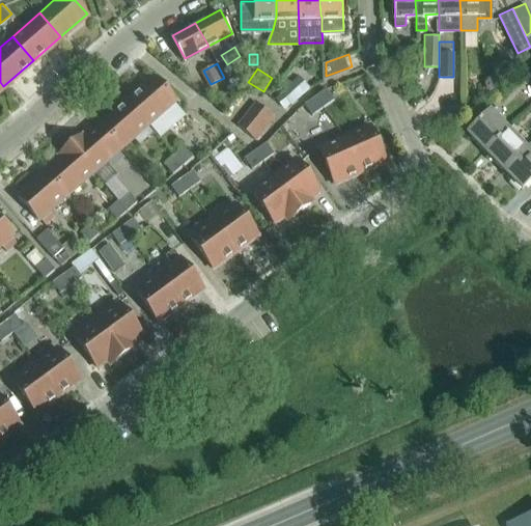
[(175,98),(155,74),(128,98),(148,121),(175,98)]
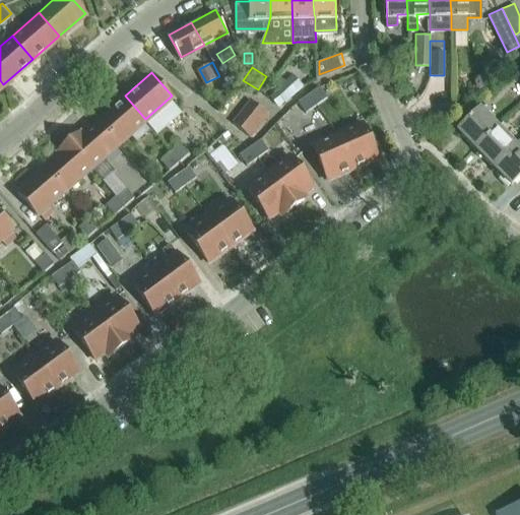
[(295,72),(276,88),(285,100),(305,83),(295,72)]
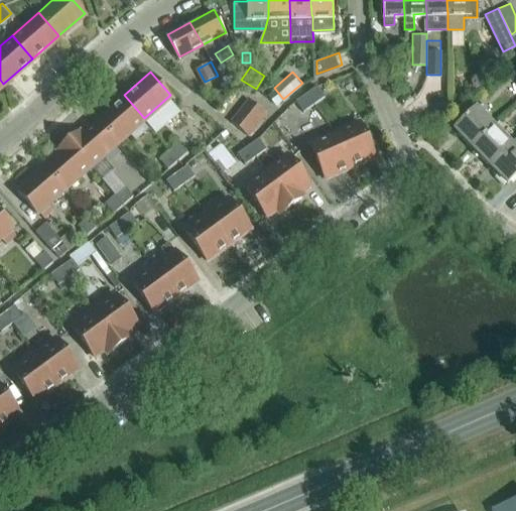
[(316,85),(296,100),(304,110),(325,95),(316,85)]
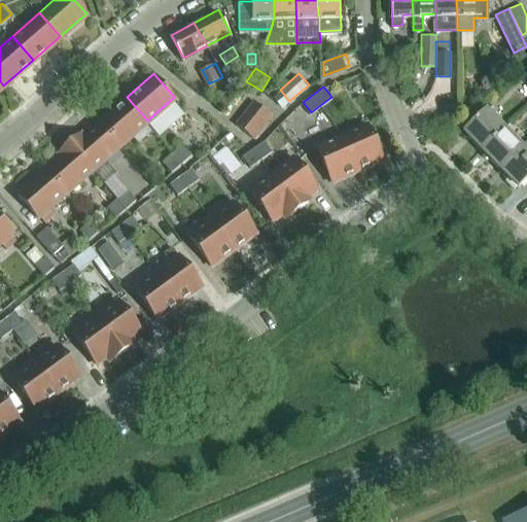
[(127,97),(99,122),(119,145),(147,120),(127,97)]
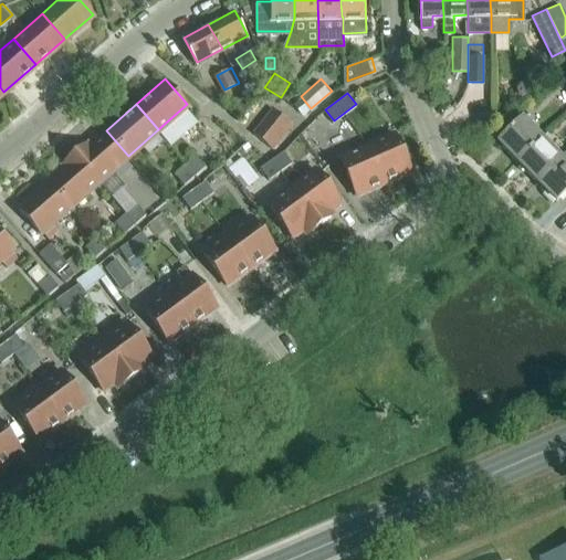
[(275,106),(257,130),(276,146),(296,122),(275,106)]
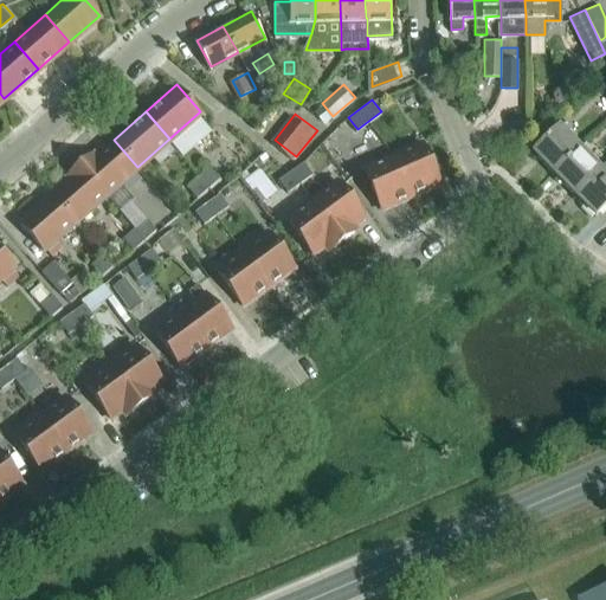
[(534,148),(554,169),(581,143),(560,122),(534,148)]
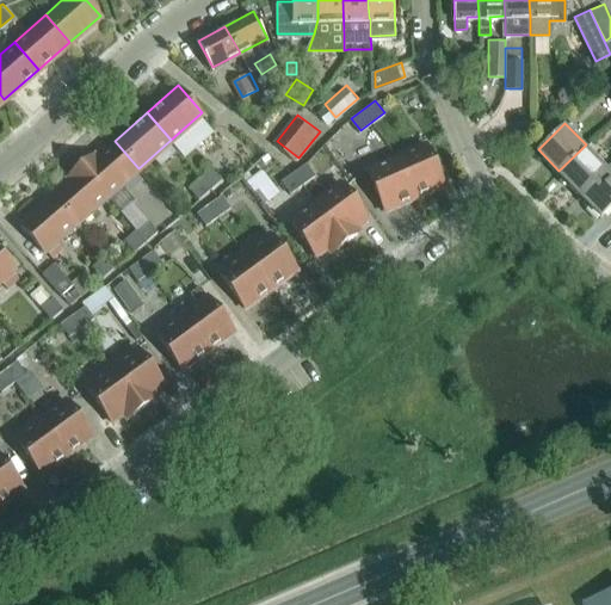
[(139,168),(115,141),(96,158),(92,154),(80,164),(107,195),(119,209),(134,197),(121,183),(139,168)]
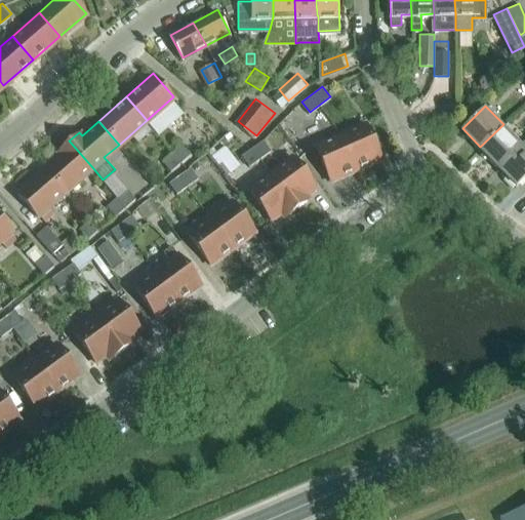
[(341,132),(357,168),(381,158),(366,122),(341,132)]
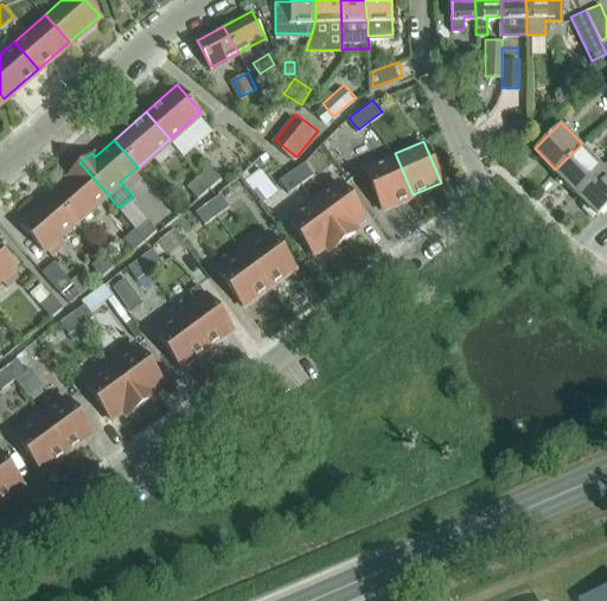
[(555,170),(575,191),(602,164),(582,144),(555,170)]
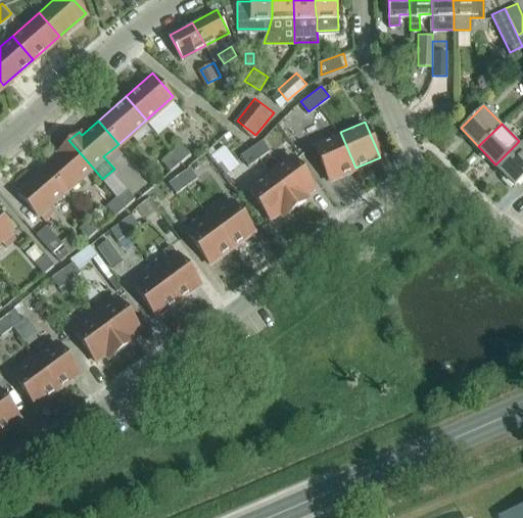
[(330,179),(355,168),(340,132),(315,143),(330,179)]
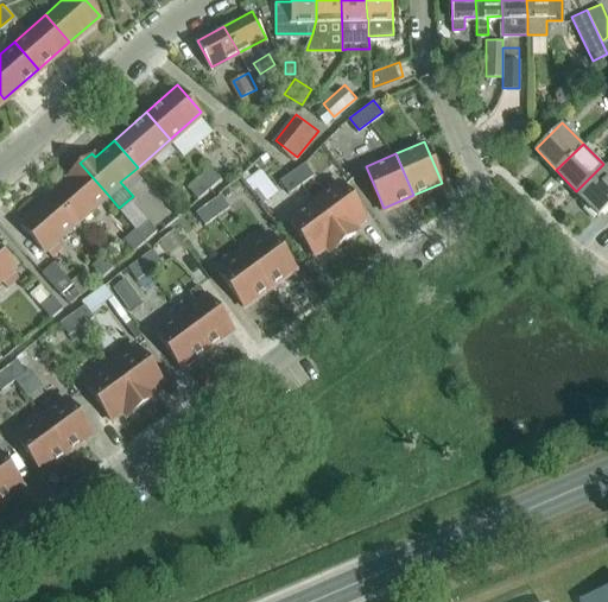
[(607,159),(603,164),(576,191),(597,211),(607,201),(607,159)]
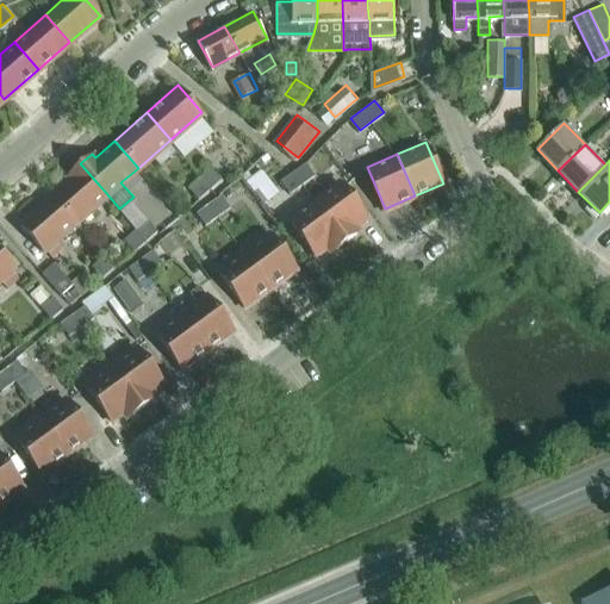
[(306,161),(281,179),(290,192),(315,174),(306,161)]
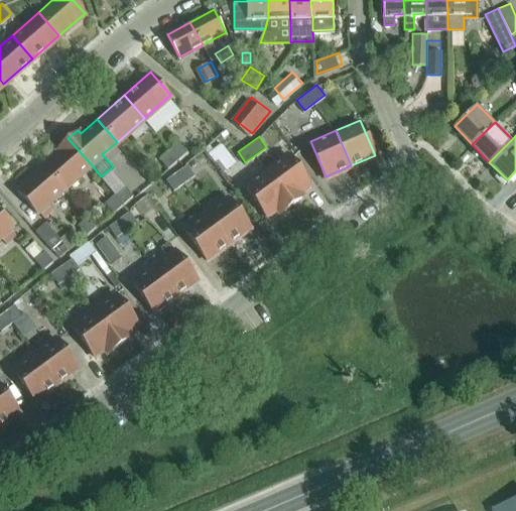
[(60,149),(43,165),(63,188),(91,164),(68,138),(58,146),(60,149)]
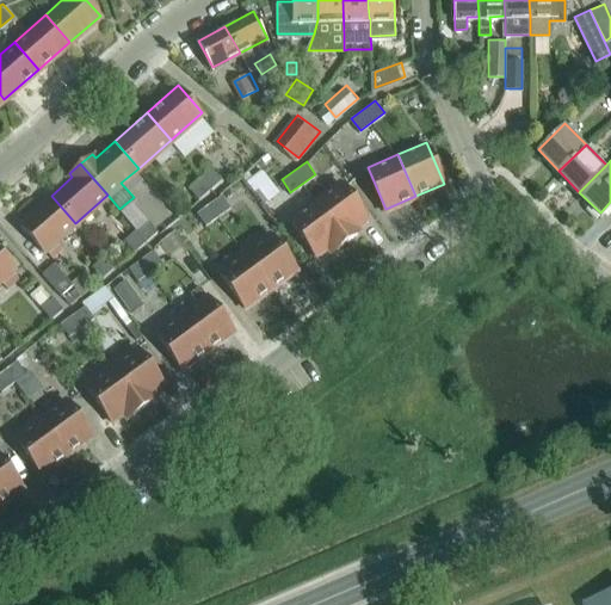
[(214,190),(224,179),(215,167),(203,178),(214,190)]
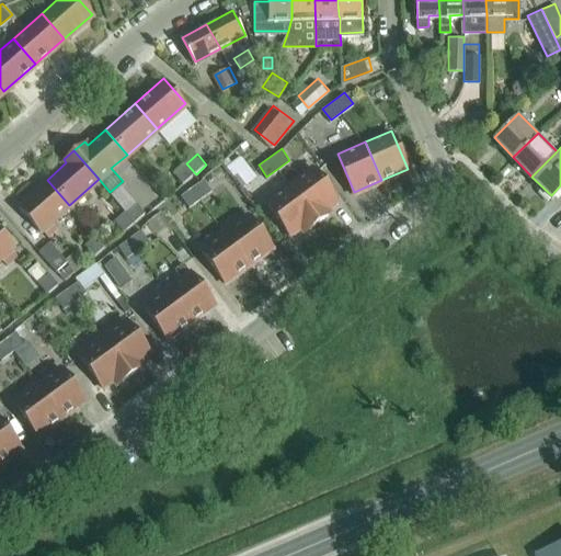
[(237,163),(250,181),(261,173),(248,156),(237,163)]
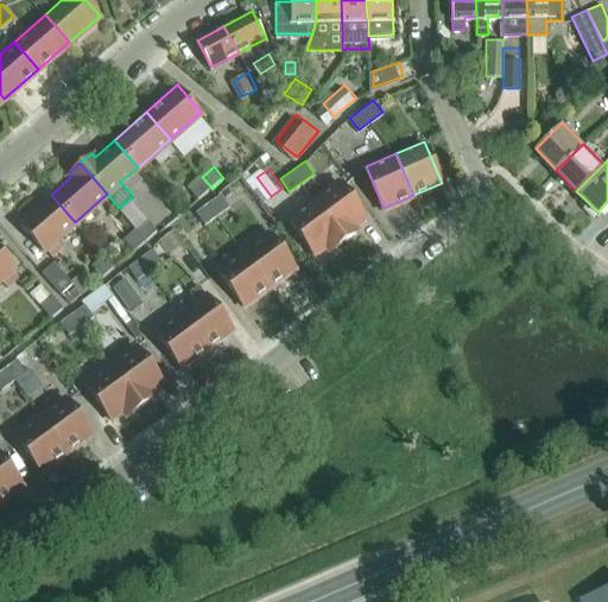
[(213,189),(202,177),(190,187),(201,198),(213,189)]
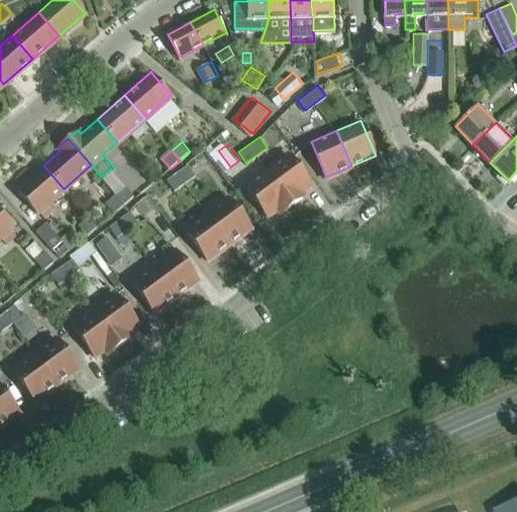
[(289,152),(268,169),(293,202),(303,195),(301,192),(312,183),(289,152)]
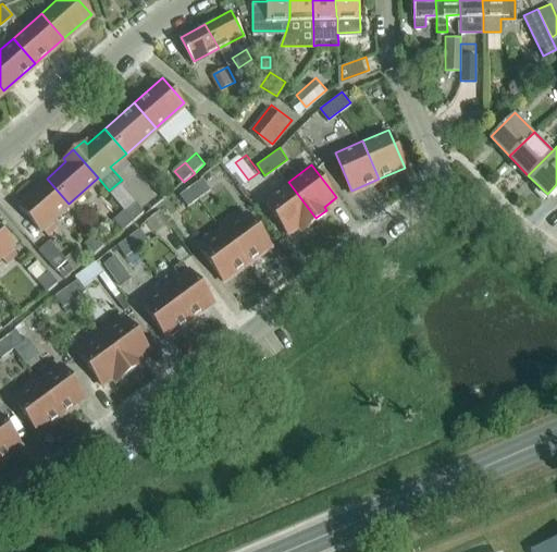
[(201,196),(212,188),(205,178),(194,186),(201,196)]
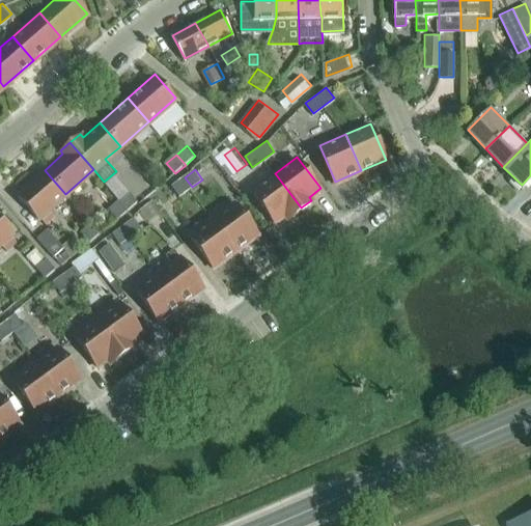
[(18,193),(38,217),(46,224),(56,216),(49,208),(65,194),(45,170),(18,193)]
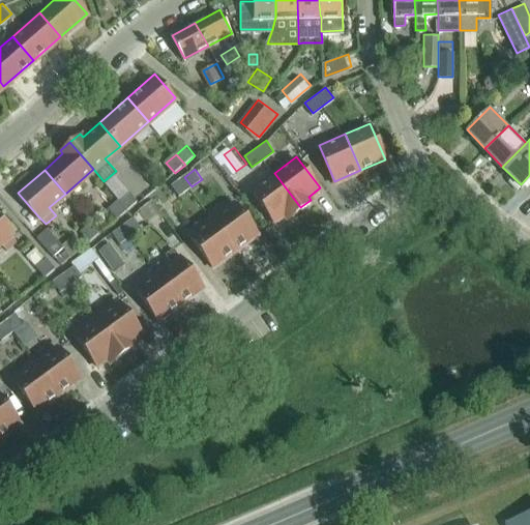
[(289,215),(300,207),(274,173),(252,190),(275,221),(287,212),(289,215)]
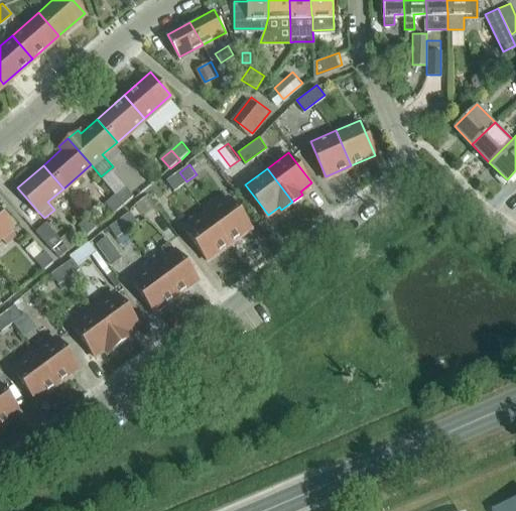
[(186,181),(179,172),(168,180),(175,190),(186,181)]
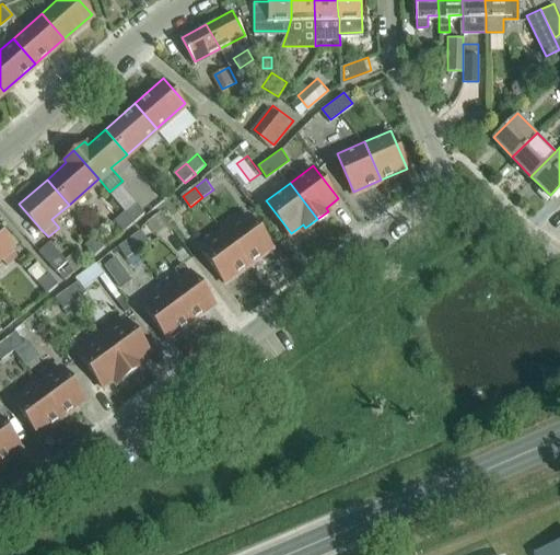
[(138,200),(126,210),(135,220),(147,210),(138,200)]
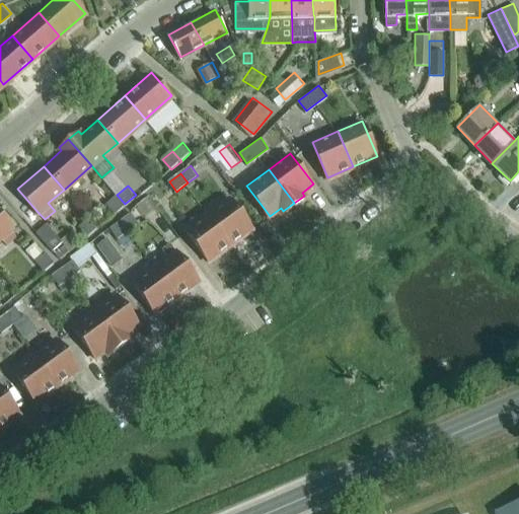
[(117,195),(107,203),(116,212),(125,204),(117,195)]
